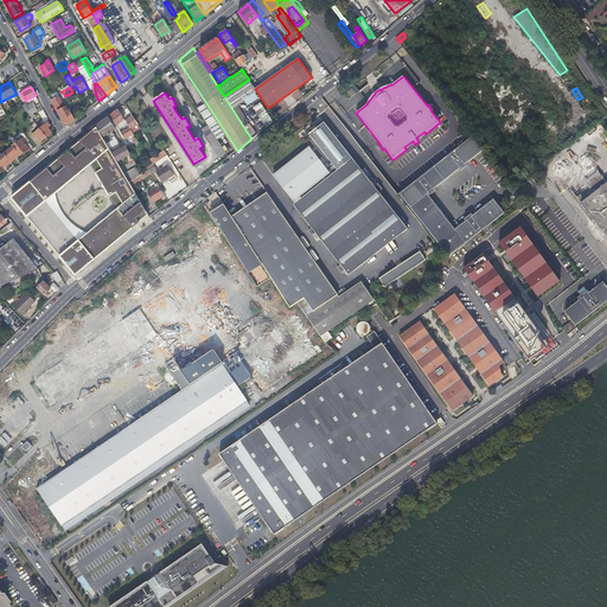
[(191,95),(190,96),(210,127),(224,149),(227,148),(212,127),(212,126),(200,108),(199,108),(191,95)]
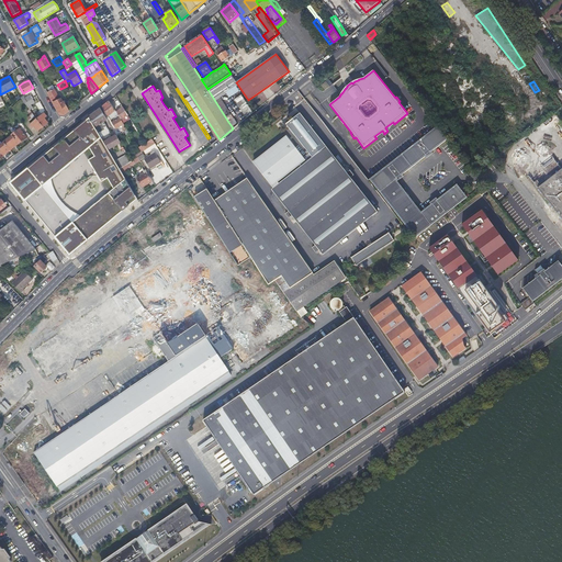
[(65,103),(66,103),(67,102),(66,101),(63,102),(55,89),(47,92),(59,114),(64,115),(69,111),(65,103)]
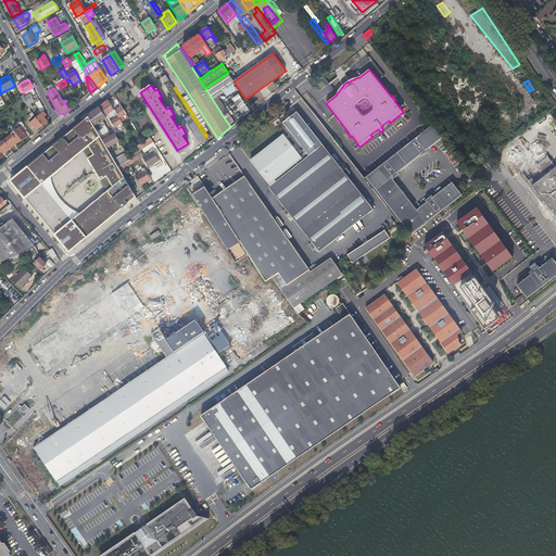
[(236,89),(234,91),(230,93),(234,98),(232,98),(244,116),(251,111),(236,89)]
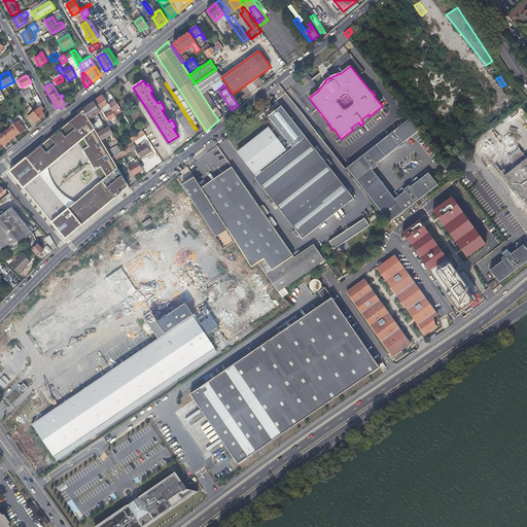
[(101,109),(105,106),(108,104),(103,95),(96,101),(99,105),(101,109)]
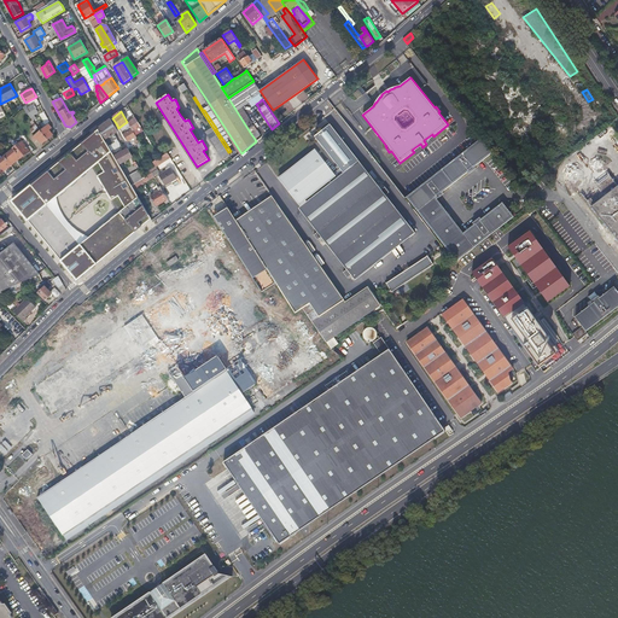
[(132,129),(134,132),(141,127),(135,118),(128,123),(132,129)]
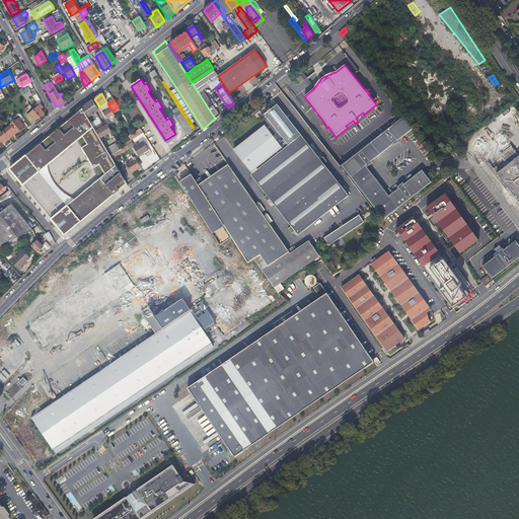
[(84,109),(88,117),(91,123),(99,119),(96,113),(99,110),(93,100),(84,109)]
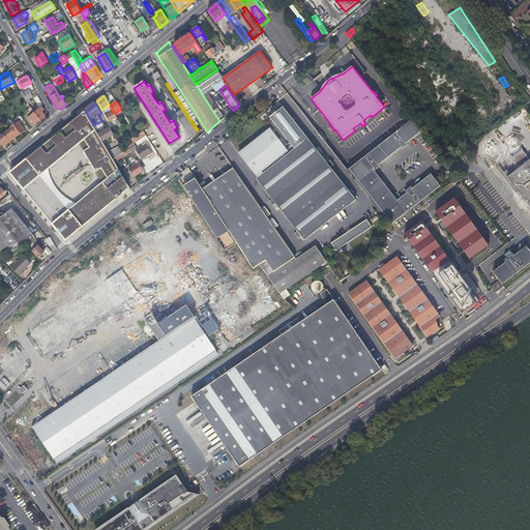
[(35,113),(41,119),(46,116),(42,113),(46,111),(42,107),(35,113)]
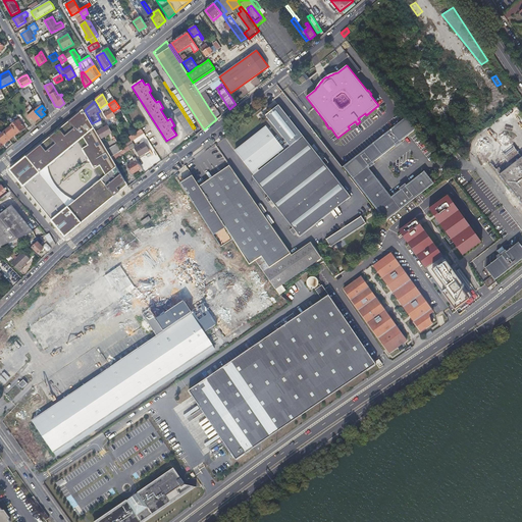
[(179,108),(176,109),(173,111),(189,135),(195,132),(179,108)]
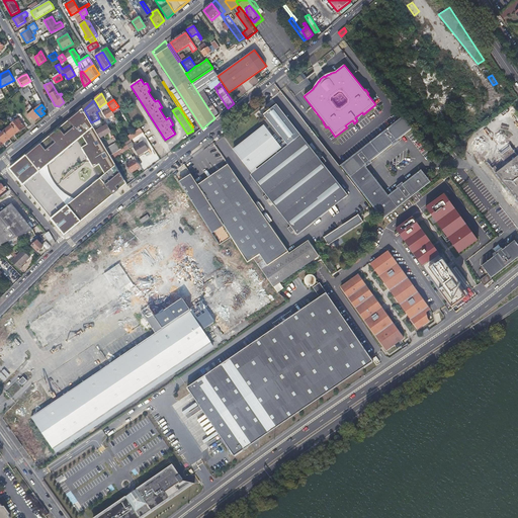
[(112,116),(113,118),(115,120),(117,118),(112,110),(110,108),(104,113),(107,119),(112,116)]
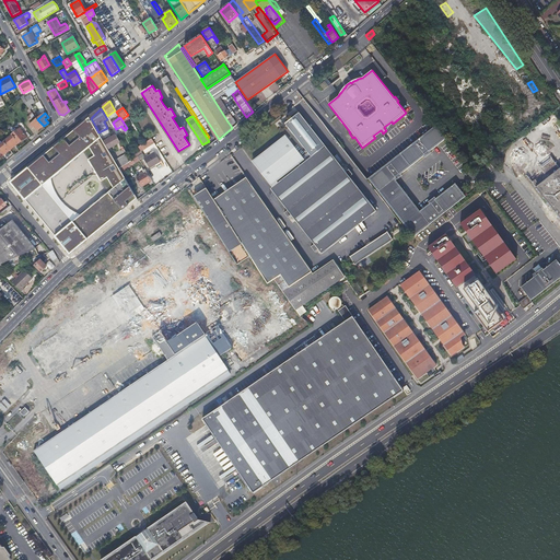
[(45,156),(11,183),(26,201),(51,179),(90,148),(95,156),(90,160),(102,182),(108,177),(115,188),(81,216),(57,236),(71,255),(137,199),(90,119),(77,130),(82,138),(71,147),(65,139),(56,147),(62,154),(51,164),(45,156)]
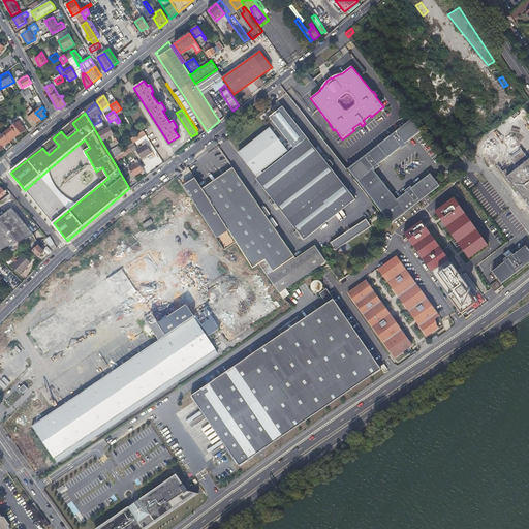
[(36,123),(41,119),(35,113),(28,118),(31,122),(34,120),(36,123)]
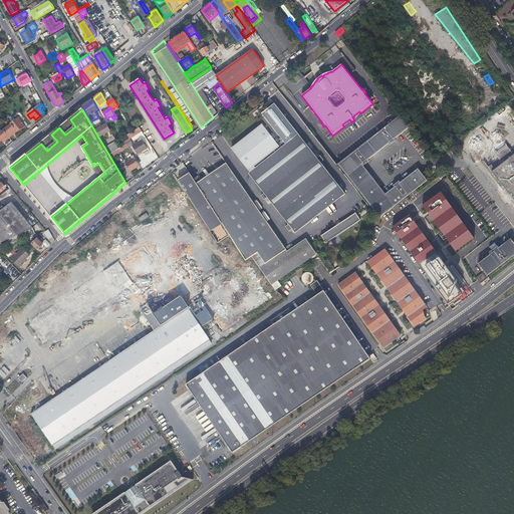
[(409,126),(400,115),(337,165),(379,218),(427,181),(418,170),(399,184),(405,193),(402,195),(395,187),(384,195),(361,165),(362,164),(356,156),(359,154),(366,162),(390,143),(383,135),(387,132),(394,140),(409,126)]
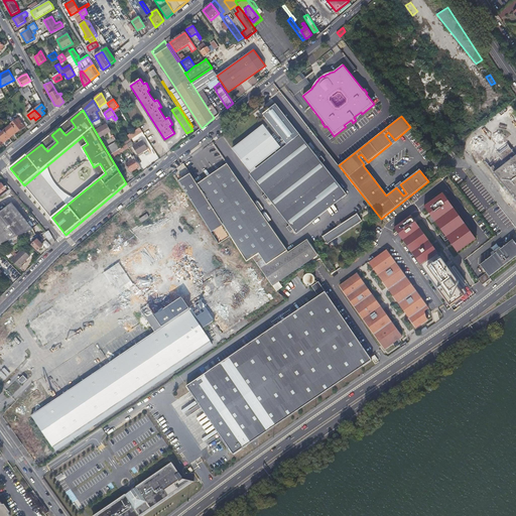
[(13,126),(17,131),(18,132),(25,126),(19,119),(12,125),(13,126)]
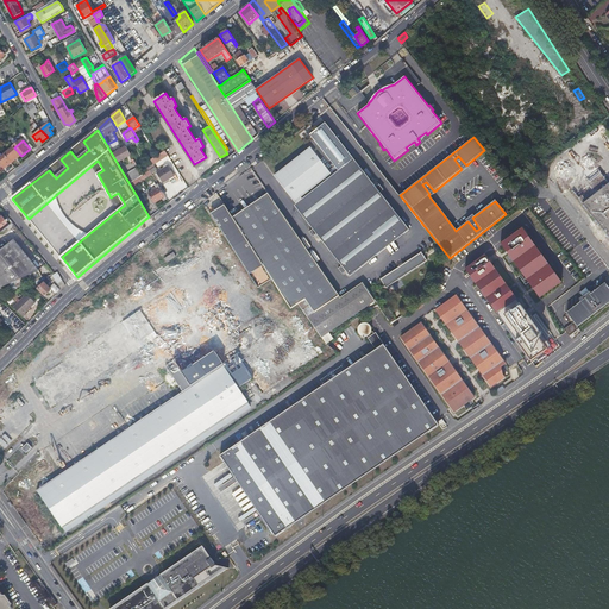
[(113,154),(118,162),(131,155),(126,146),(113,154)]
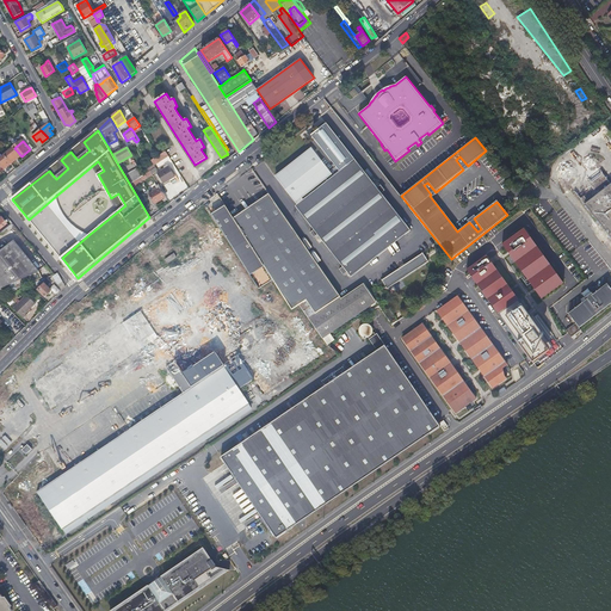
[(275,176),(295,203),(332,174),(329,171),(337,166),(334,164),(331,166),(323,156),(320,159),(312,147),(275,176)]
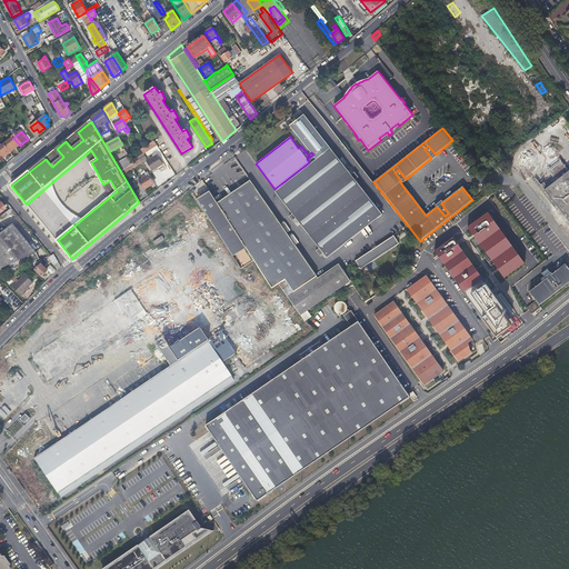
[(11,151),(19,145),(15,139),(6,146),(11,151)]
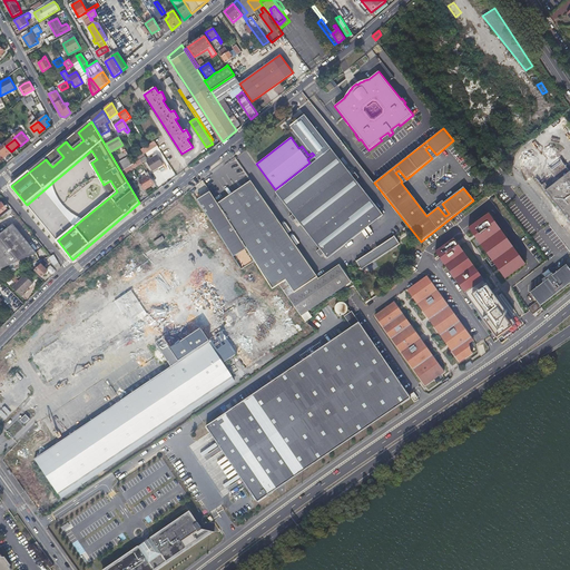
[(155,141),(148,145),(141,149),(144,153),(144,154),(157,145),(155,141)]
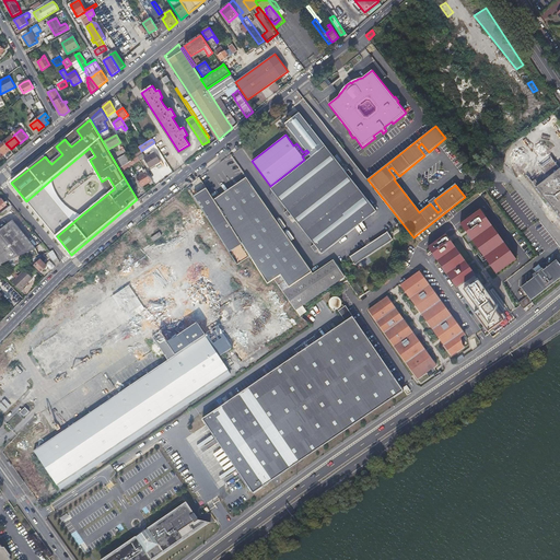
[(518,160),(559,217),(559,165),(543,141),(534,147),(531,142),(518,151),(523,156),(518,160)]
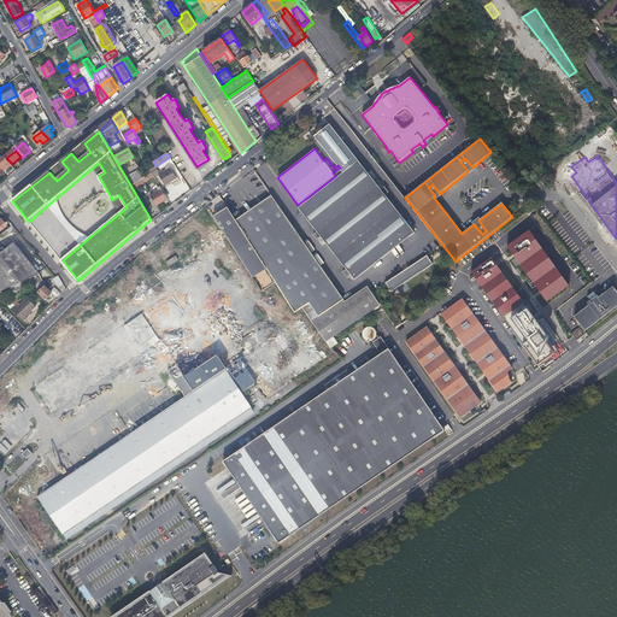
[(0,168),(4,171),(12,164),(6,158),(0,163),(0,168)]
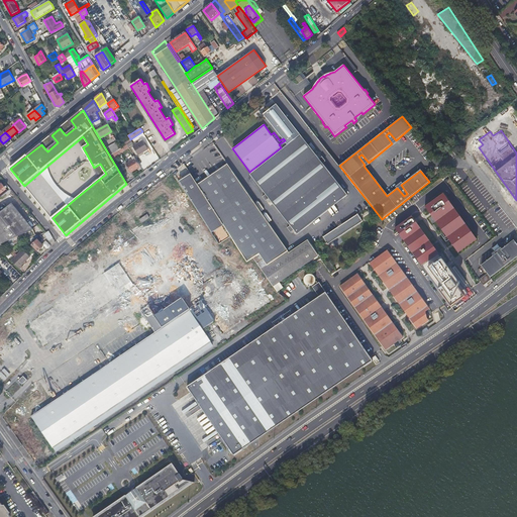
[(396,140),(389,132),(386,135),(392,143),(396,140)]
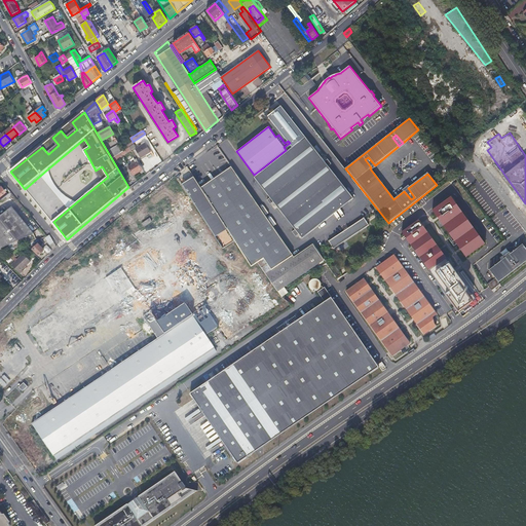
[(341,194),(344,198),(348,203),(353,199),(305,137),(254,177),(301,238),(333,215),(326,207),(341,194)]
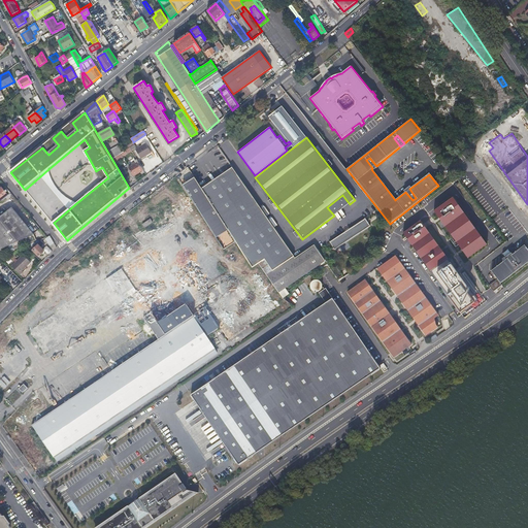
[(141,158),(146,156),(152,153),(149,149),(145,142),(136,149),(141,158)]
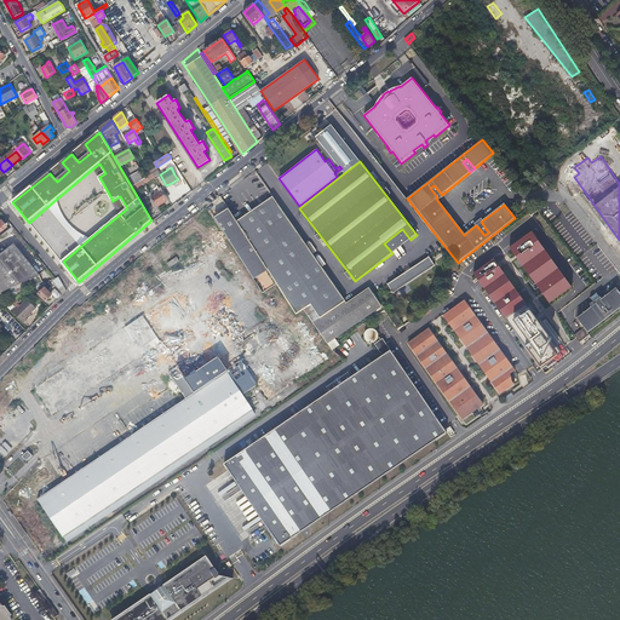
[(142,181),(145,177),(142,171),(128,179),(132,185),(142,181)]
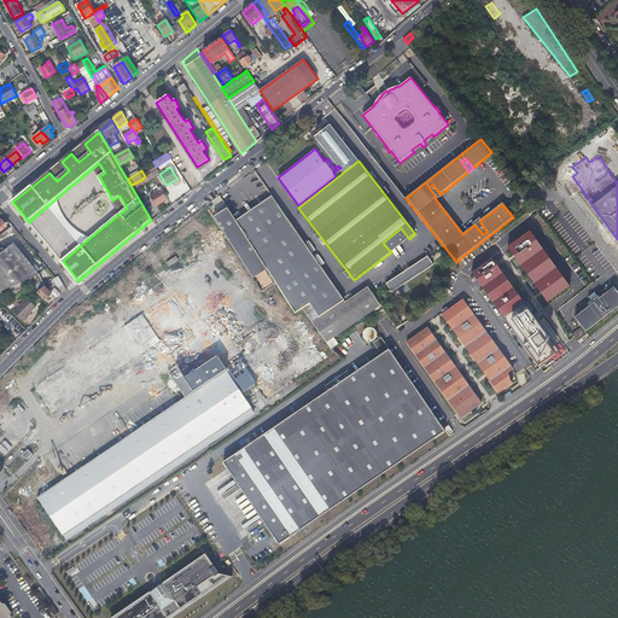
[(151,173),(145,176),(141,180),(143,184),(149,180),(153,176),(151,173)]
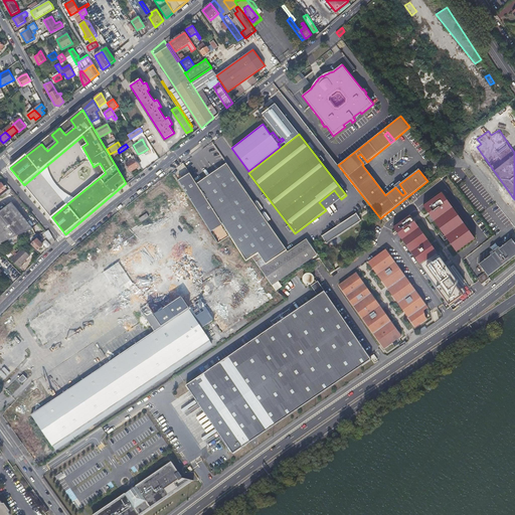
[(118,150),(110,154),(112,158),(120,154),(119,153),(118,150)]
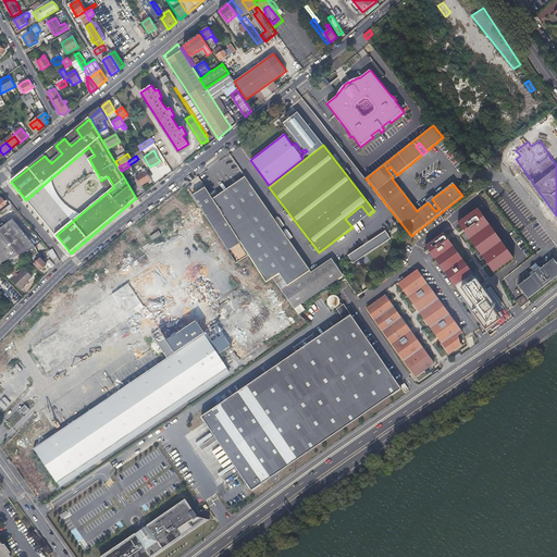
[(386,169),(393,177),(397,175),(390,166),(386,169)]
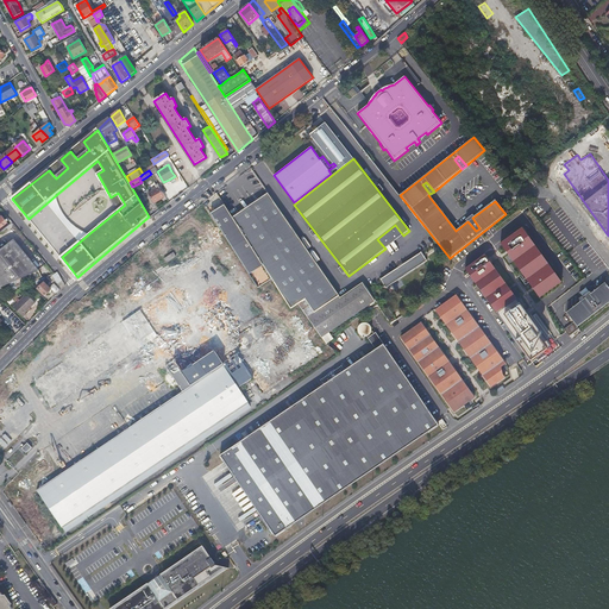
[(159,187),(155,189),(149,193),(155,202),(165,196),(162,190),(159,187)]
